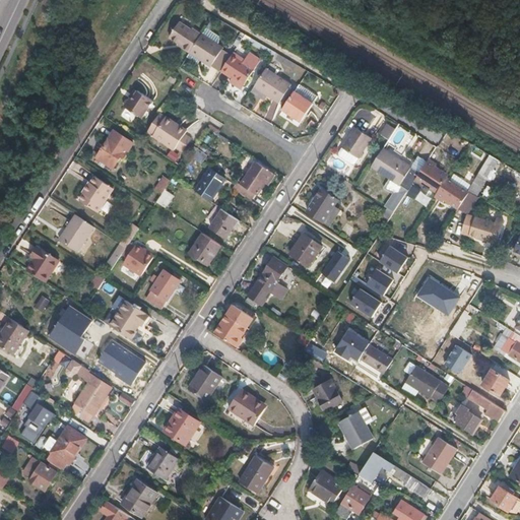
[(183,46),(182,47),(190,52),(202,34),(192,26),(191,28),(179,21),(169,37),(183,46)]
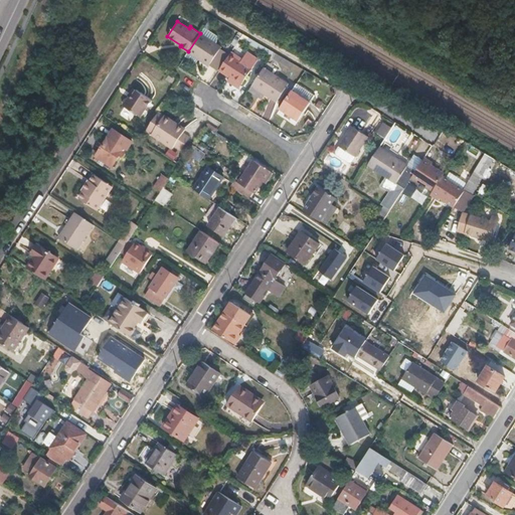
[(204,27),(200,32),(213,41),(217,34),(204,27)]
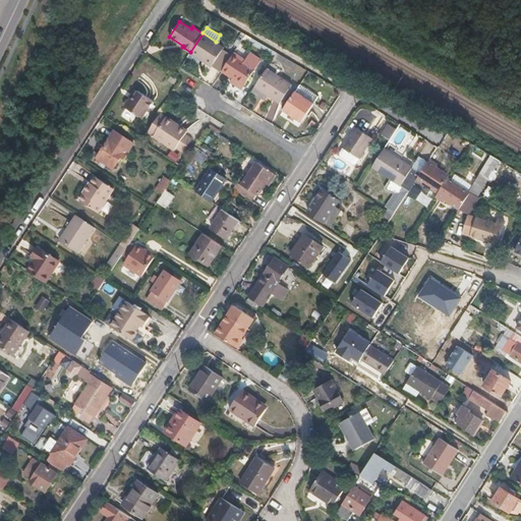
[(203,33),(203,34),(190,52),(213,66),(225,47),(216,42),(203,33)]
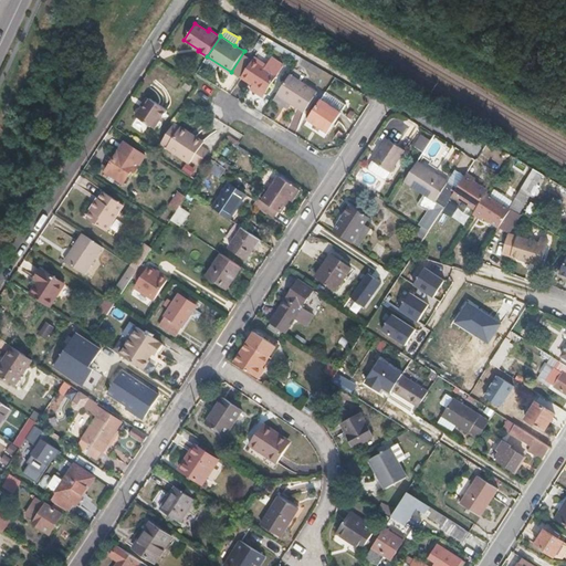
[(278,73),(253,59),(242,75),(266,91),(278,73)]
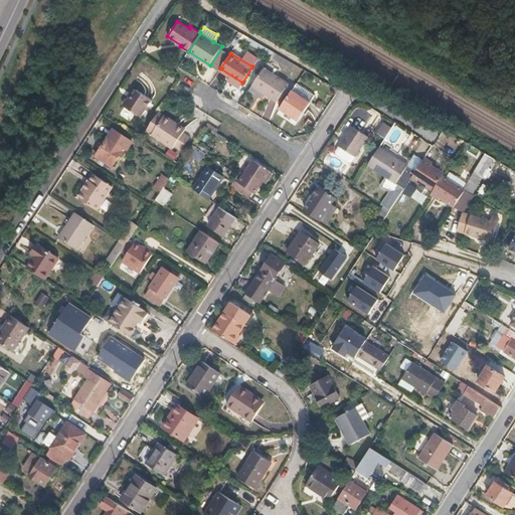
[(289,83),(264,67),(252,86),(267,94),(278,102),(289,83)]
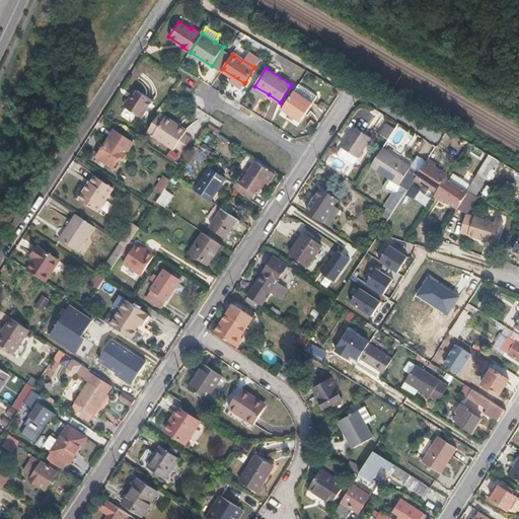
[(316,95),(298,84),(294,90),(311,102),(316,95)]
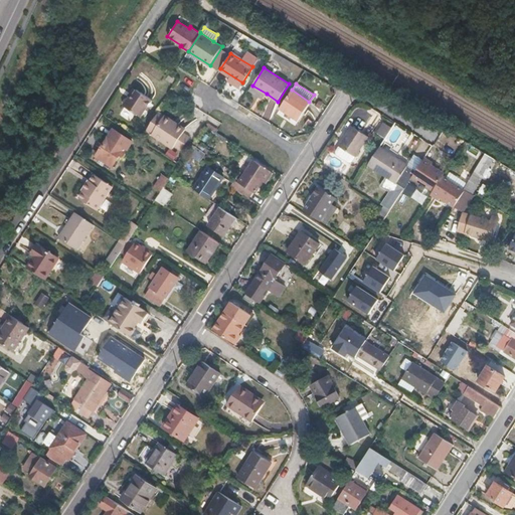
[(267,94),(252,86),(249,90),(264,99),(267,94)]
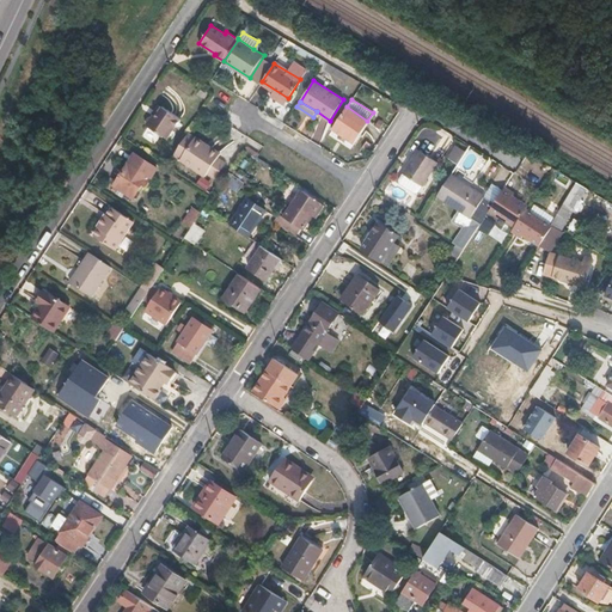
[(182,118),(163,106),(157,115),(154,114),(147,126),(169,139),(182,118)]
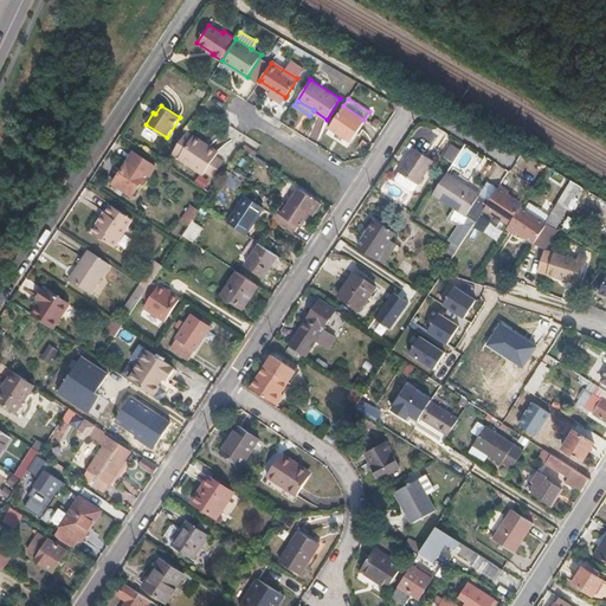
[(363,120),(343,105),(329,128),(350,142),(365,120),(363,120)]
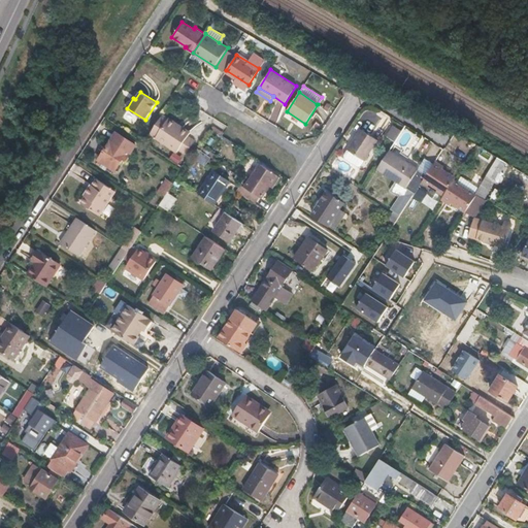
[(179,153),(182,149),(191,135),(193,131),(172,117),(171,118),(164,113),(152,133),(159,137),(158,139),(179,153)]
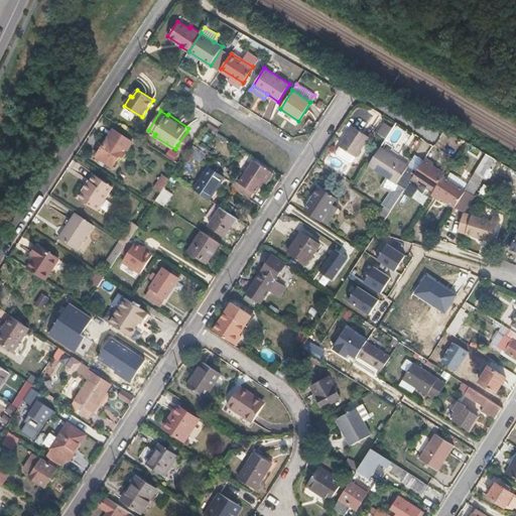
[(378,134),(386,138),(391,127),(383,123),(378,134)]
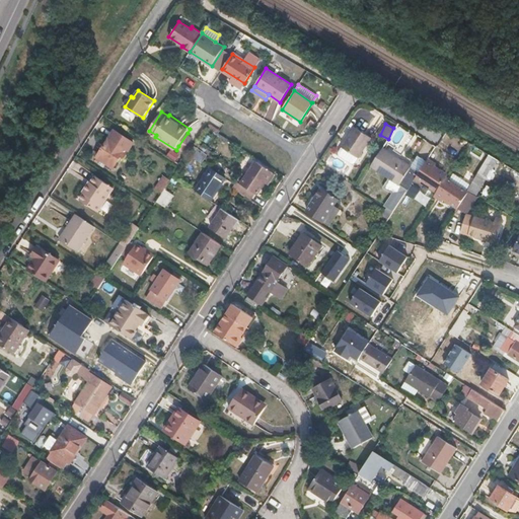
[(134,142),(115,129),(97,156),(114,166),(122,155),(125,157),(134,142)]
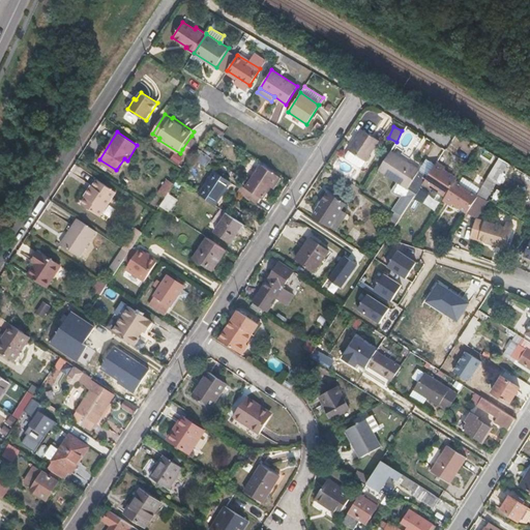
[(378,144),(361,134),(349,153),(365,164),(378,144)]
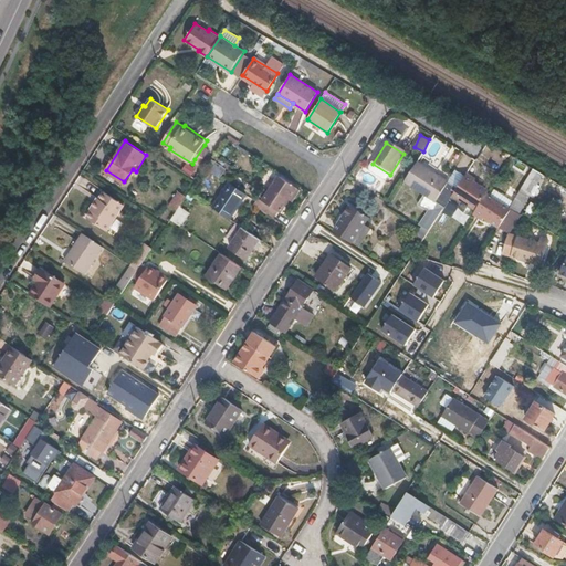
[(211,149),(205,145),(195,159),(202,164),(211,149)]
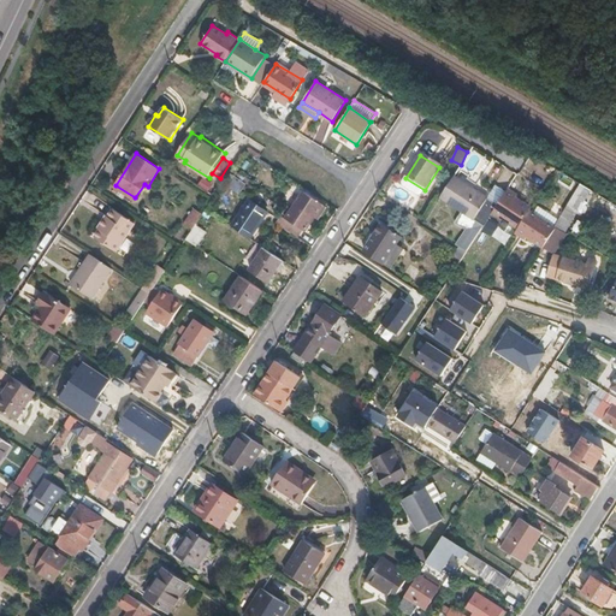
[(485,227),(493,213),(499,205),(455,177),(440,200),(462,213),(485,227)]
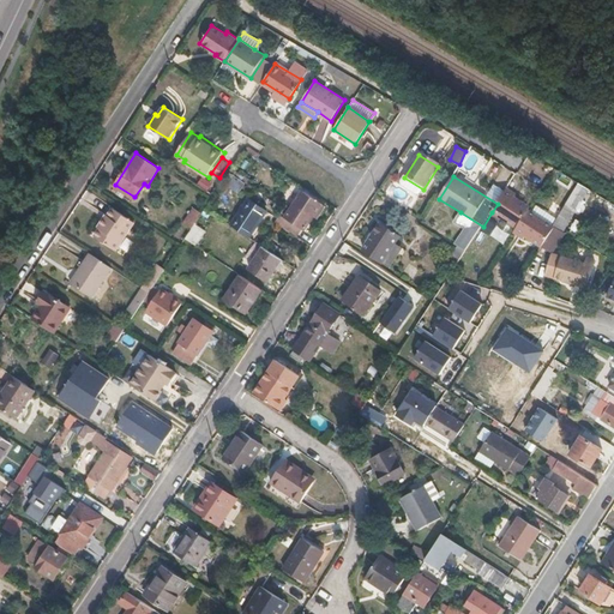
[(230,187),(241,193),(246,185),(236,179),(230,187)]
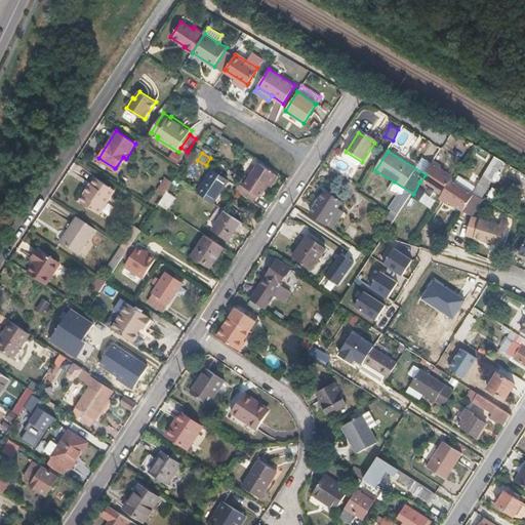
[(187,159),(182,155),(176,161),(183,165),(187,159)]
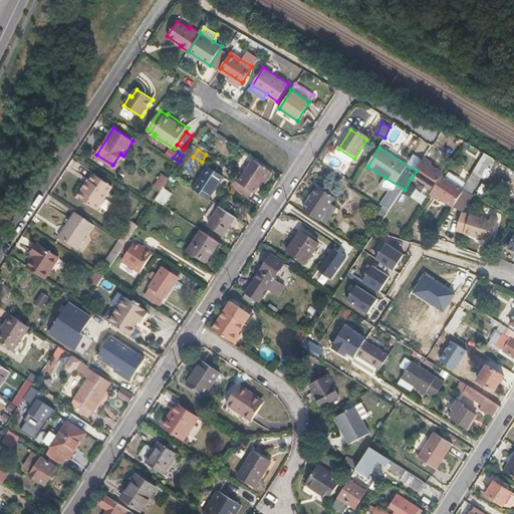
[(425,159),(417,171),(412,178),(433,191),(442,177),(444,175),(431,166),(432,164),(425,159)]
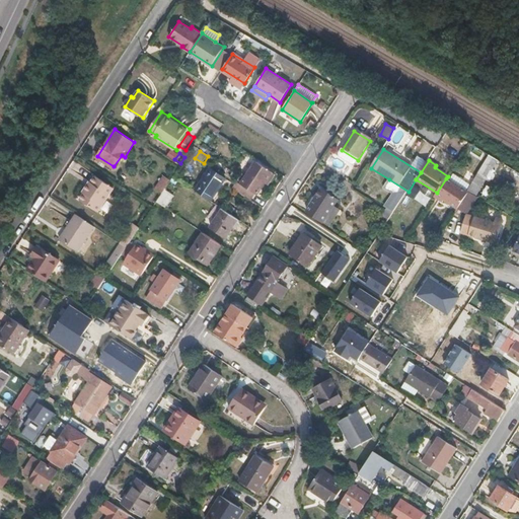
[(241,175),(233,189),(243,196),(247,190),(257,196),(272,172),(258,164),(248,180),(241,175)]
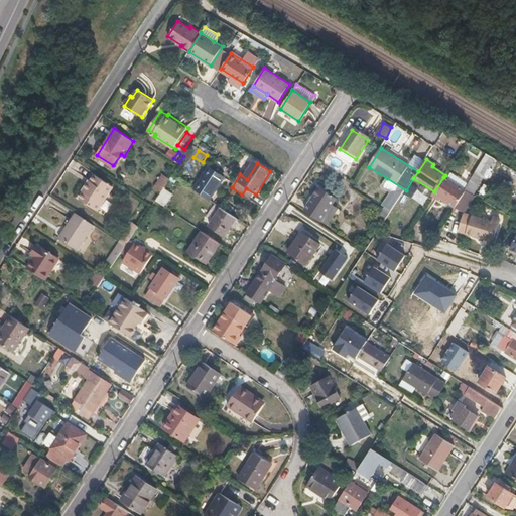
[(210,167),(196,190),(211,201),(226,177),(210,167)]
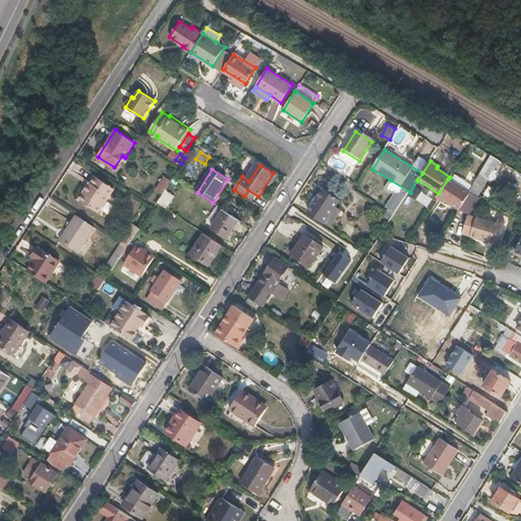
[(183,175),(178,172),(174,177),(179,181),(183,175)]
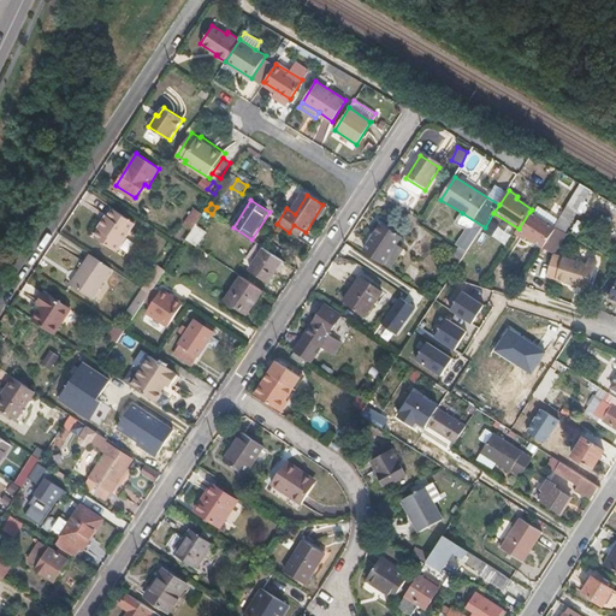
[(135,223),(114,208),(106,221),(104,220),(99,227),(101,229),(96,236),(117,250),(135,223)]
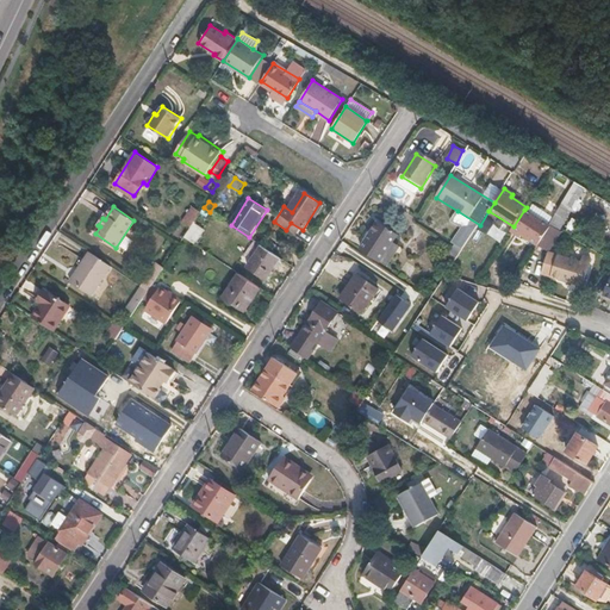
[(549,226),(524,210),(514,226),(511,230),(521,237),(523,235),(537,244),(549,226)]
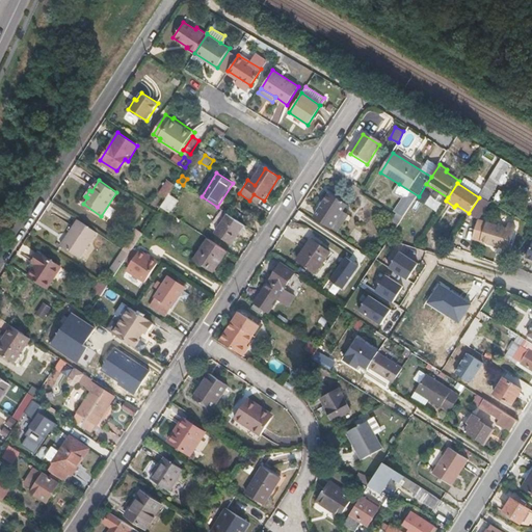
[(479,196),(486,201),(495,188),(486,183),(479,196)]
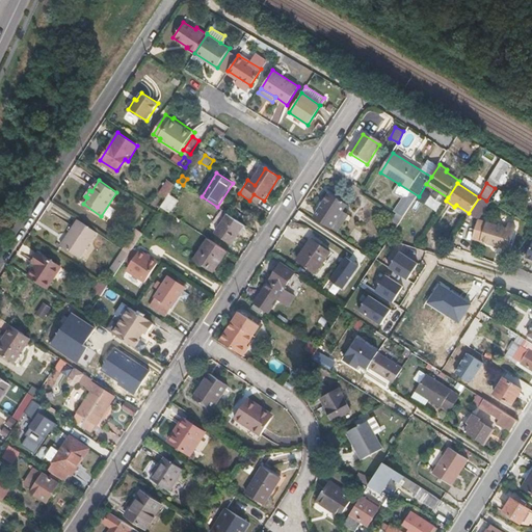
[(404,218),(411,208),(419,196),(399,184),(393,193),(403,200),(396,212),(397,213),(404,218)]
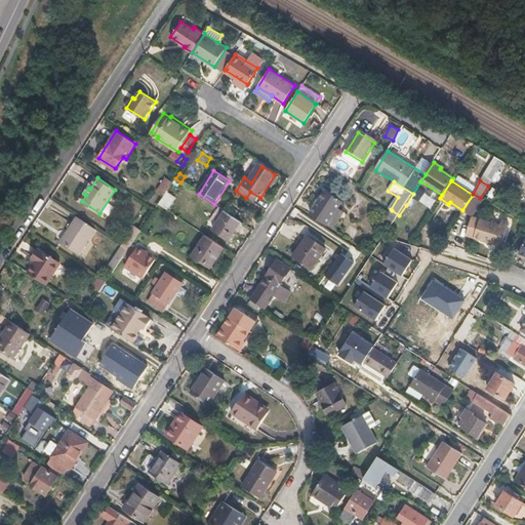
[(159,191),(165,195),(170,187),(164,183),(159,191)]
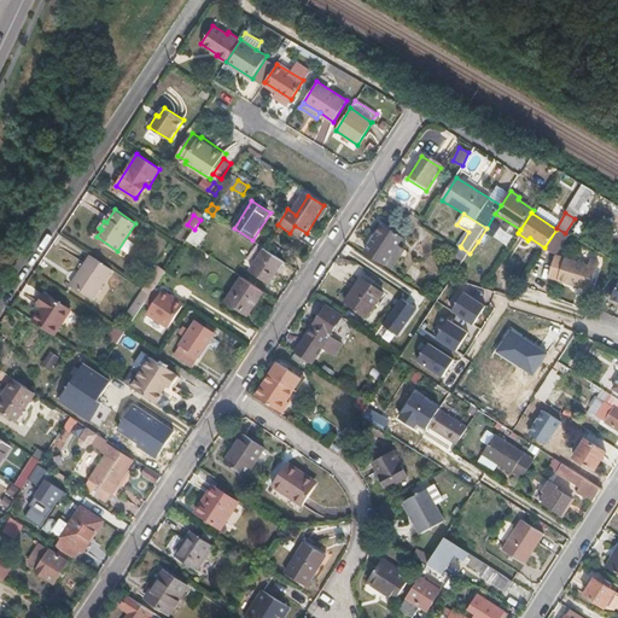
[(383,227),(366,254),(385,266),(402,240),(383,227)]
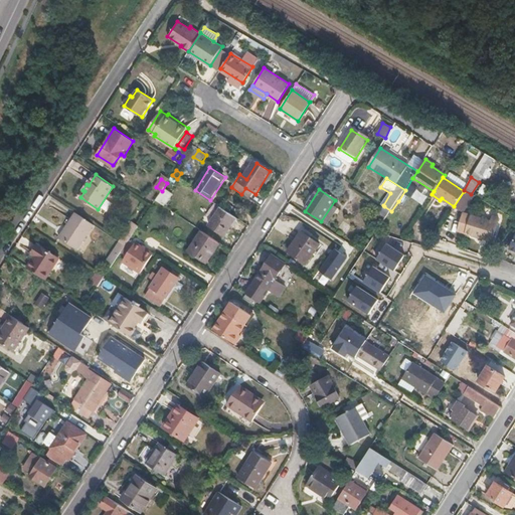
[(473,195),(464,190),(454,206),(463,212),(473,195)]
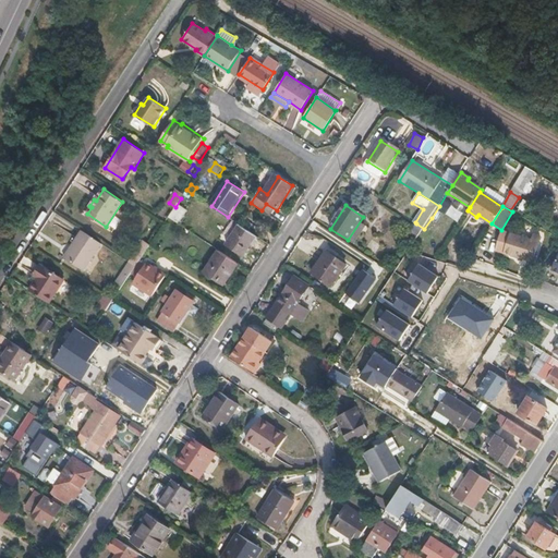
[(243,256),(256,235),(238,223),(223,244),(243,256)]
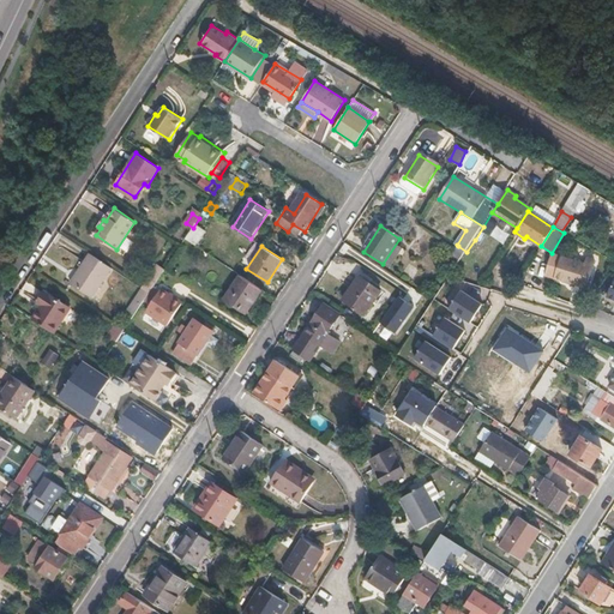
[(443,271),(451,276),(458,265),(467,252),(458,246),(443,271)]
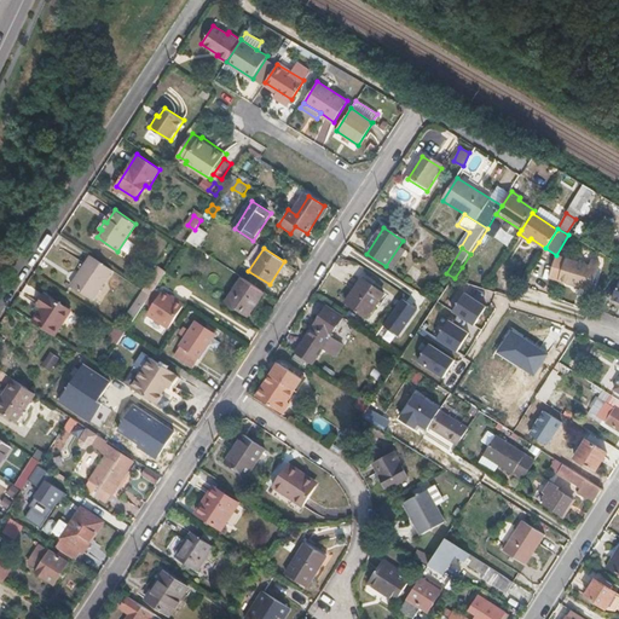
[(71,285),(94,300),(114,270),(92,255),(71,285)]
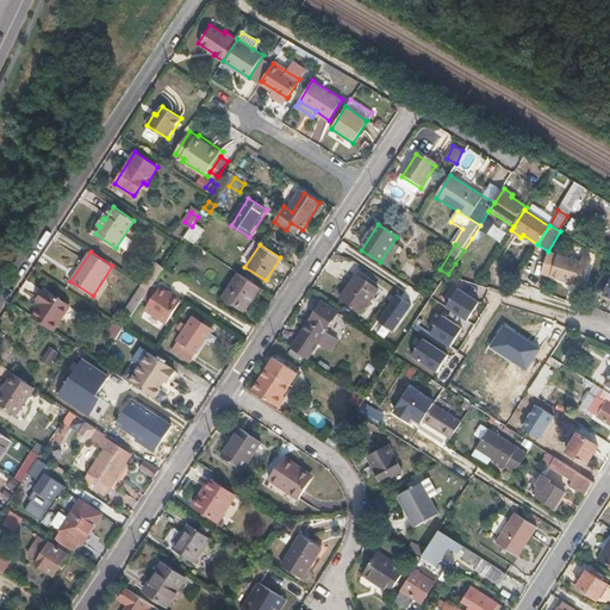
[(548,274),(554,254),(549,253),(543,273),(548,274)]
